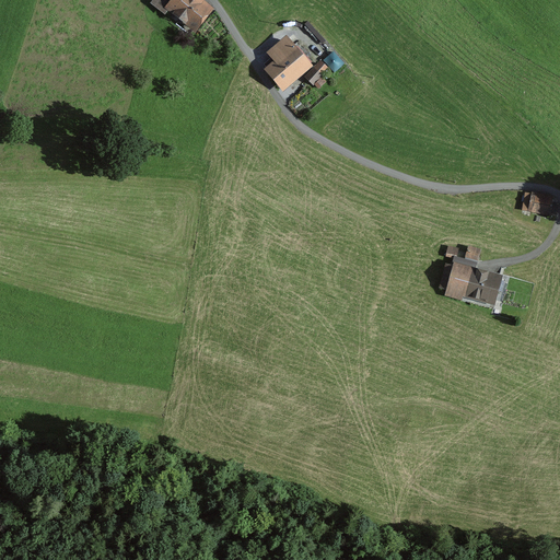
[(214,10),(201,0),(151,0),(150,3),(165,15),(167,11),(196,33),(214,10)]
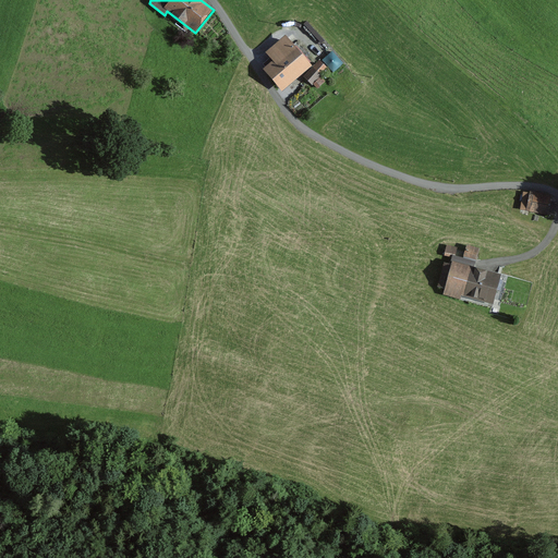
[(282,92),(312,67),(286,35),(265,52),(273,61),(263,69),(282,92)]
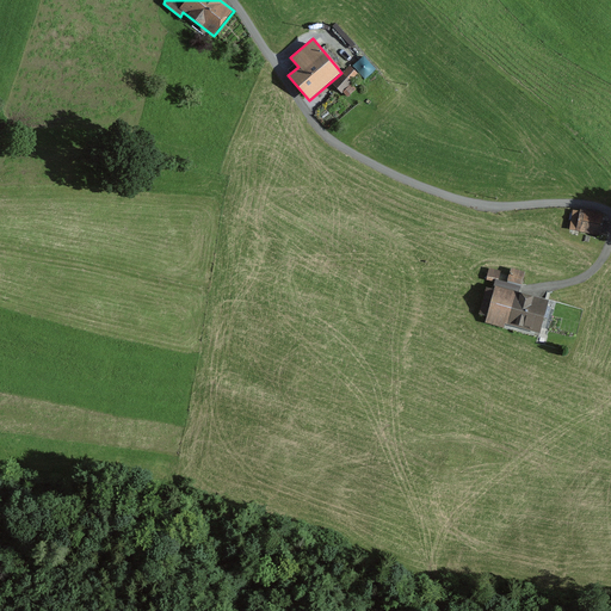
[(343,94),(343,93),(347,97),(353,91),(350,86),(359,75),(349,66),(332,85),(343,94)]
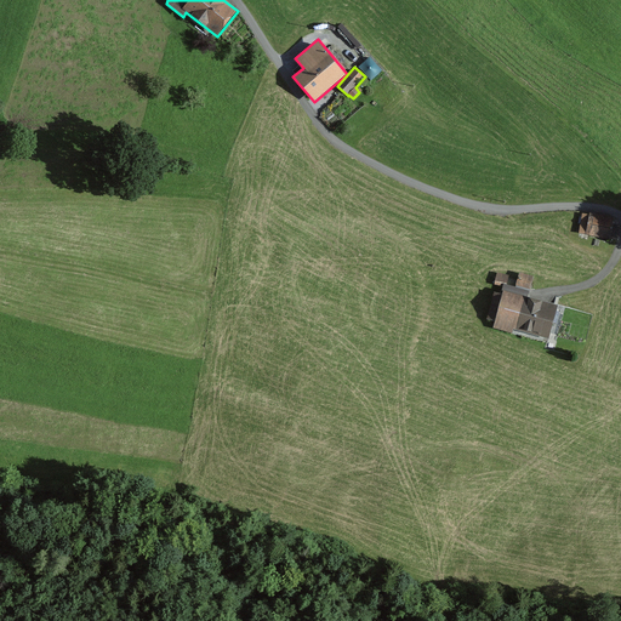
[(582,212),(579,233),(609,239),(614,217),(590,212),(590,215),(582,212)]
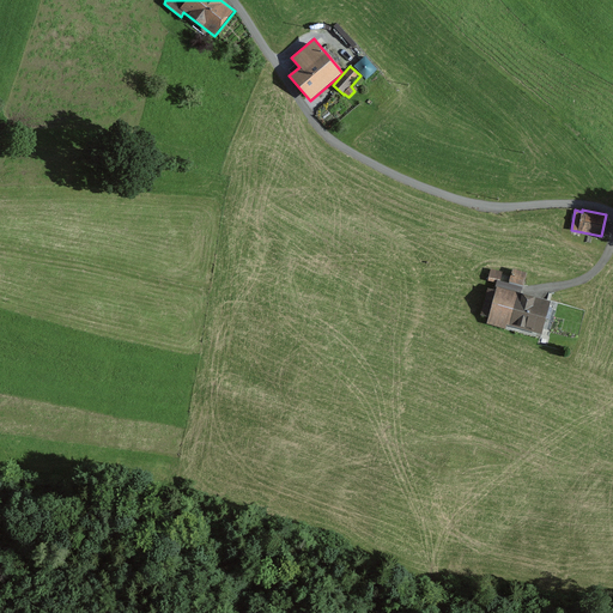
[(502,273),(491,269),(489,280),(499,284),(502,273)]
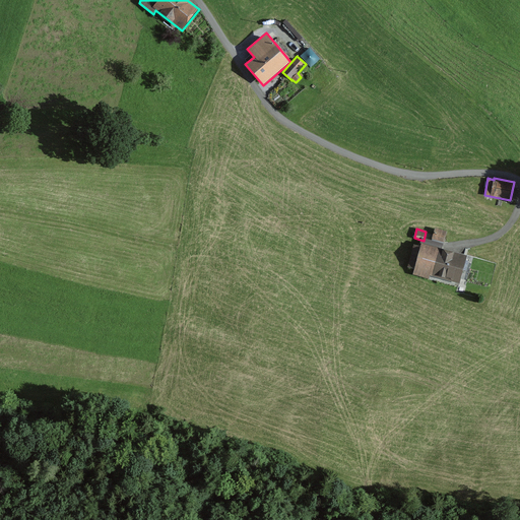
[(436,230),(433,239),(443,242),(445,233),(436,230)]
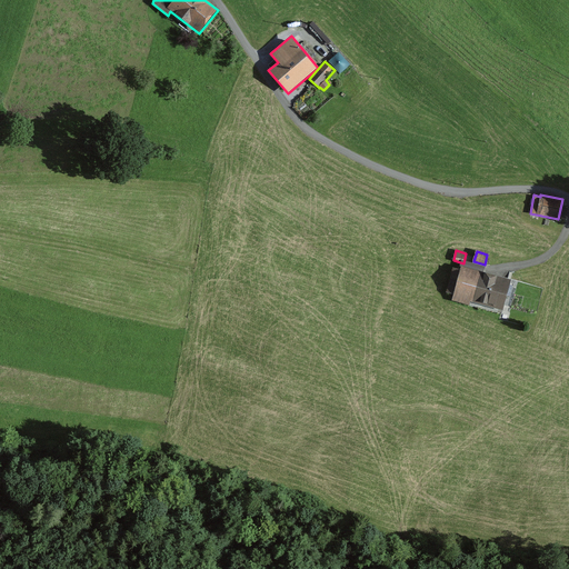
[(476,276),(455,270),(448,291),(456,293),(455,300),(469,305),(470,298),(500,306),(501,305),(508,306),(513,286),(506,283),(508,280),(477,271),(476,276)]
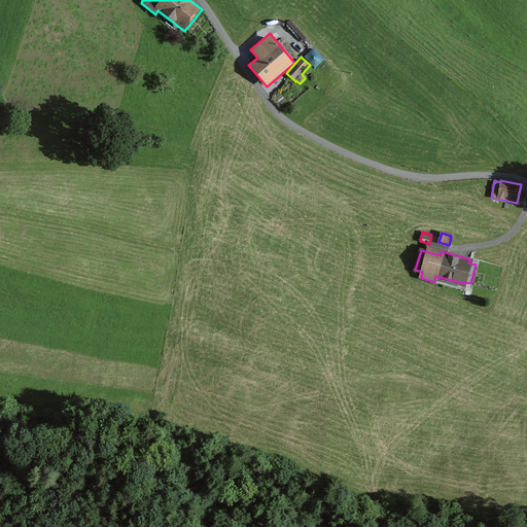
All buildings are outlined.
